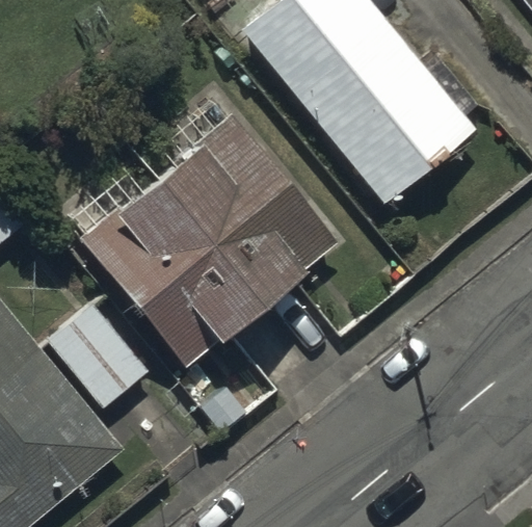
[(472,130),(365,0),(277,0),(242,30),(383,202),(472,130)]
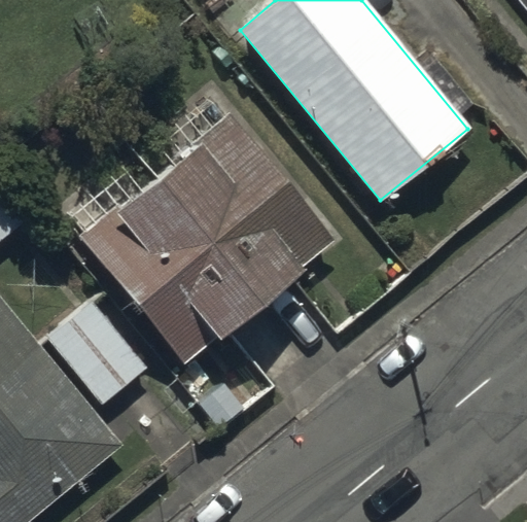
[(334,240),(233,112),(199,139),(192,131),(105,199),(115,211),(82,237),(183,366),(223,334),(213,321),(281,268),(287,276),(334,240)]
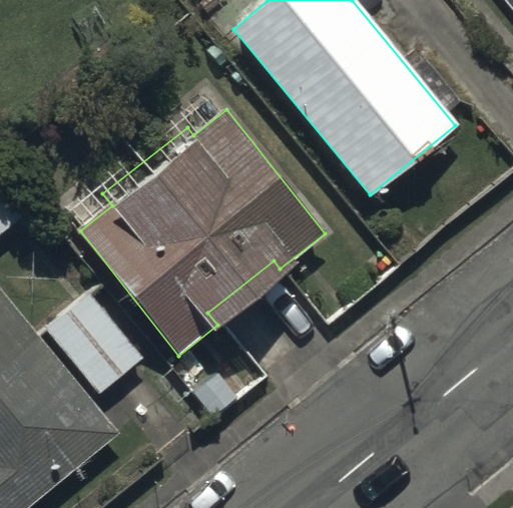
[(0,236),(38,205),(0,160),(0,159),(0,236)]
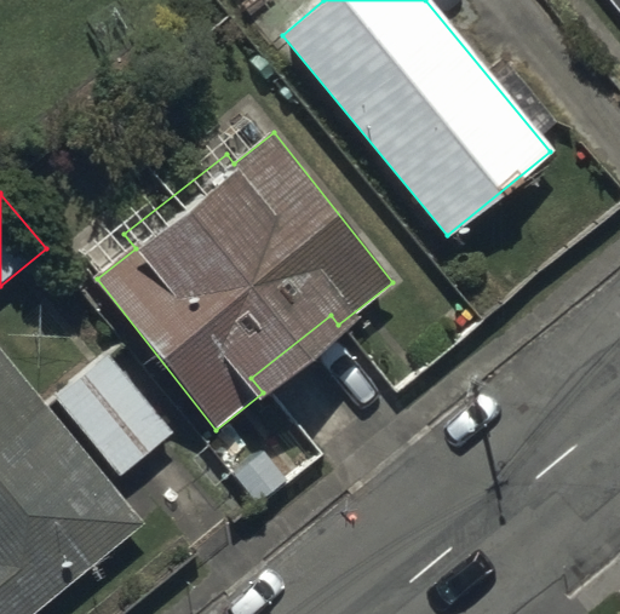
[(176,430),(108,348),(51,394),(119,476),(176,430)]
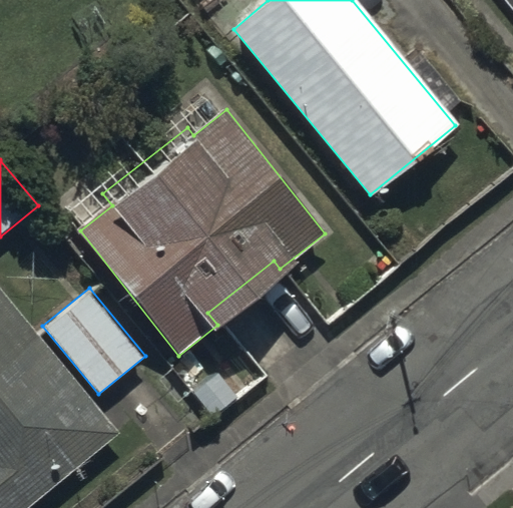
[(0,507),(30,507),(115,439),(0,297),(0,507)]
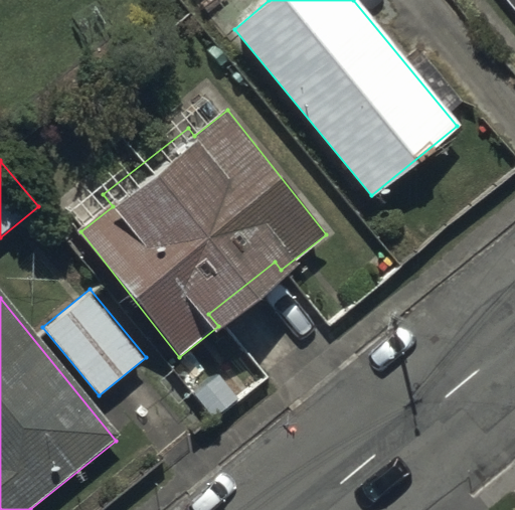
All buildings are outlined.
